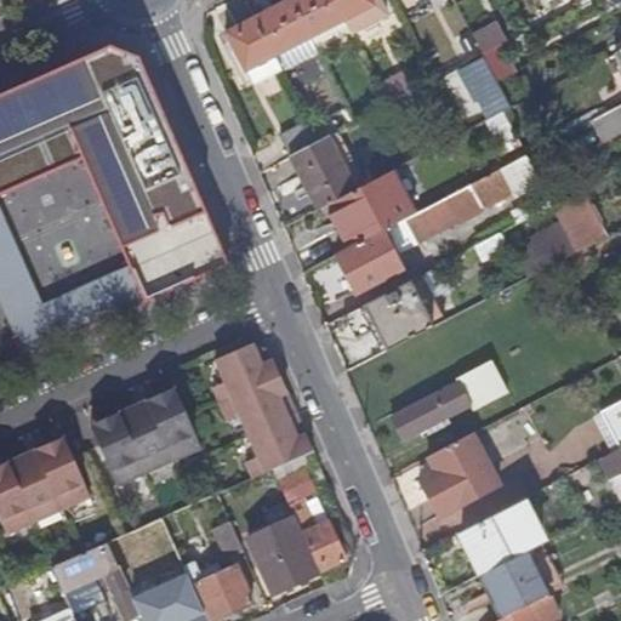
[(289,0),(285,0),(251,18),(272,55),(308,36),(289,0)]
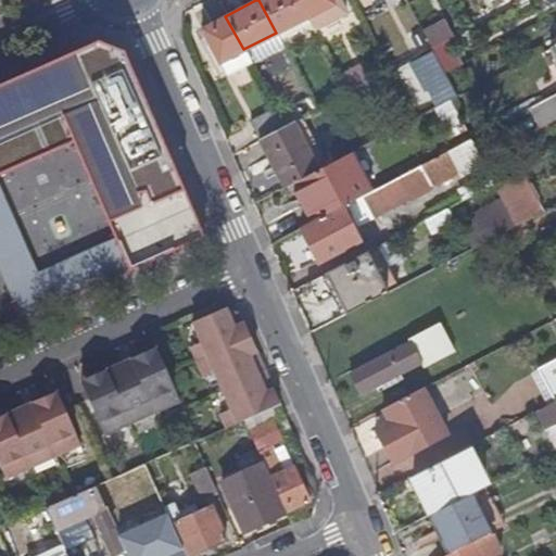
[(299,0),(258,0),(276,33),(281,43),(313,27),(299,0)]
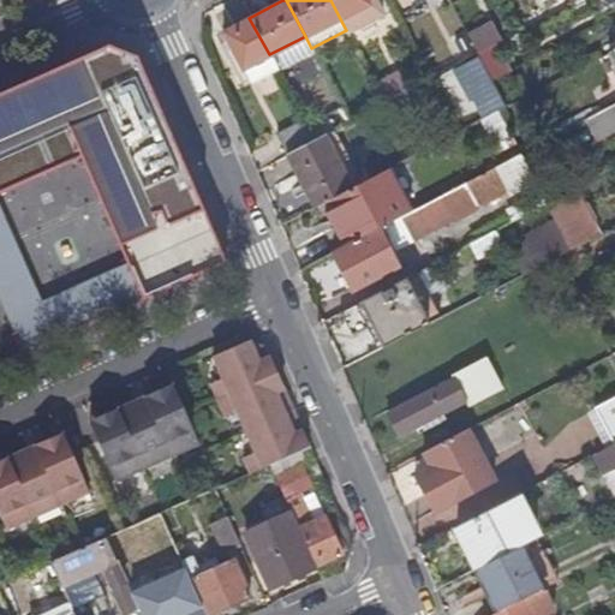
[(330,0),(346,30),(347,33),(382,13),(374,0),(330,0)]
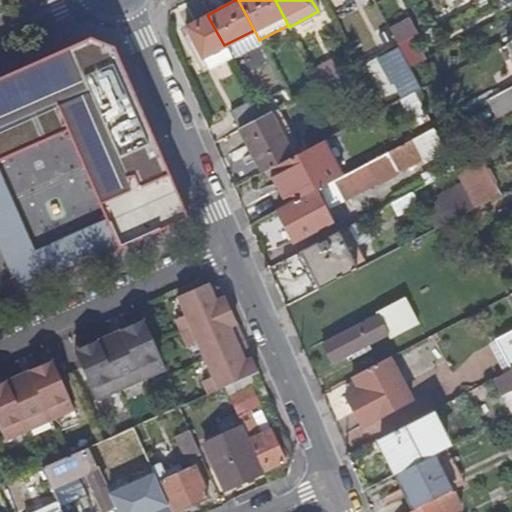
[(224,45),(207,15),(185,26),(189,33),(184,36),(202,71),(229,56),(224,45)]
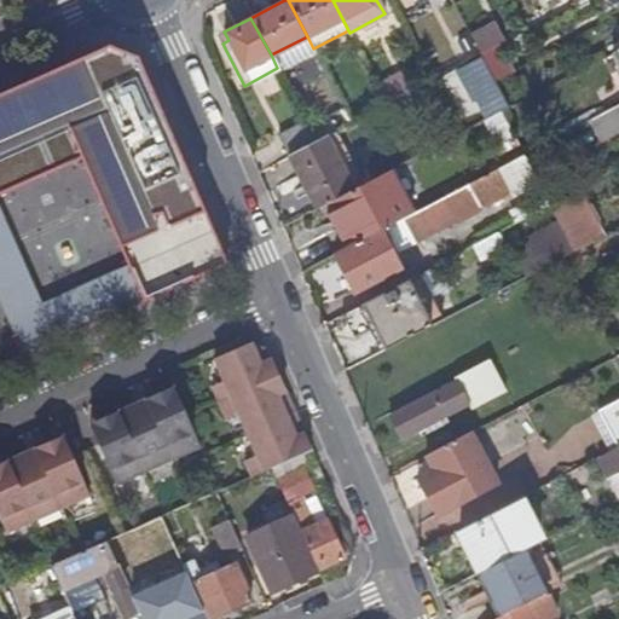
[(503,40),(497,44),(501,50),(507,46),(503,40)]
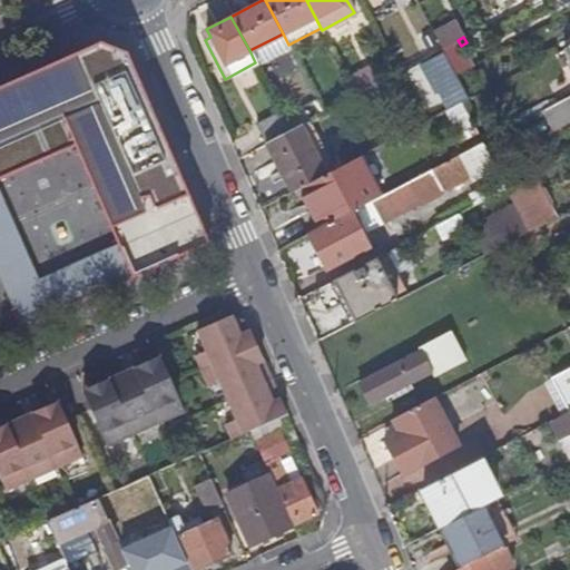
[(453,74),(454,75),(471,66),(461,46),(458,40),(444,48),(441,49),(453,74)]
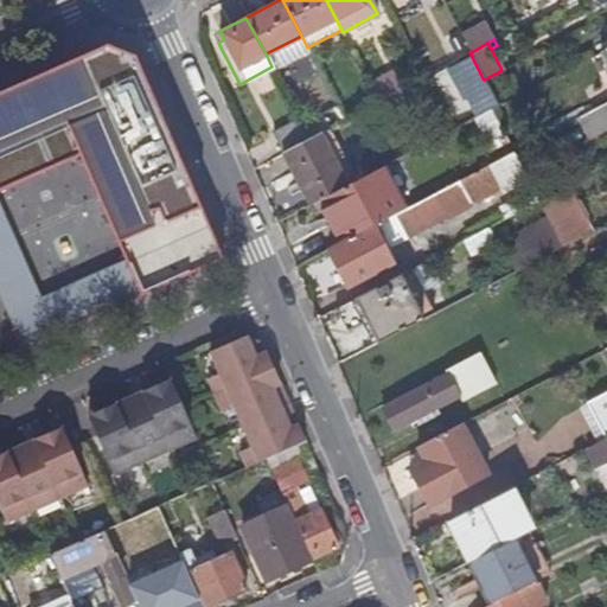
[(0,91),(0,190),(78,155),(126,263),(69,288),(75,300),(48,313),(13,328),(12,328),(20,349),(101,312),(224,259),(196,196),(161,115),(134,56),(107,45),(0,91)]
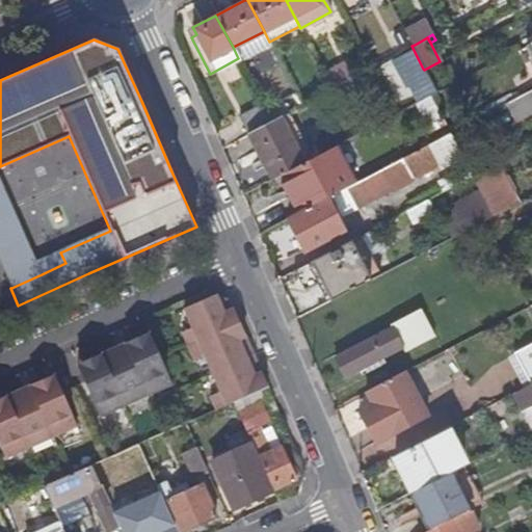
[(323,72),(331,87),(351,78),(342,61),(323,72)]
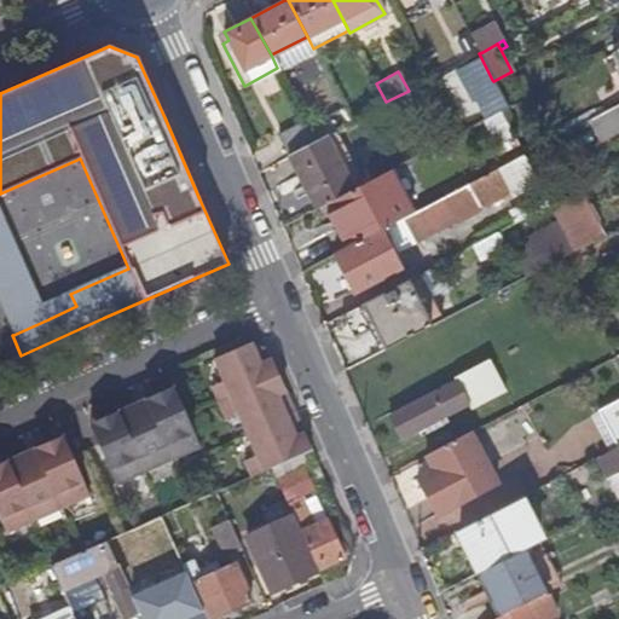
[(493,81),(492,80),(479,87),(493,114),(503,110),(508,106),(493,81)]
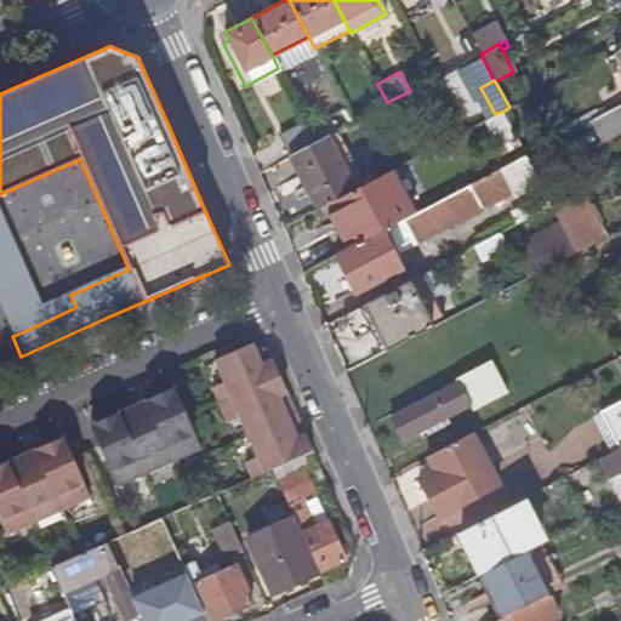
[(620,102),(592,118),(603,140),(620,129),(620,102)]
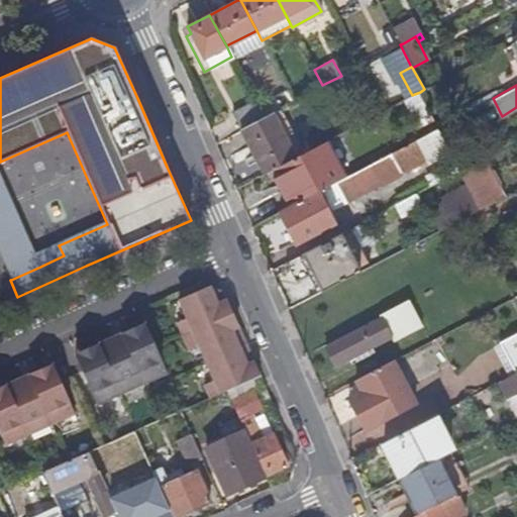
[(240,129),(263,117),(254,101),(231,113),(240,129)]
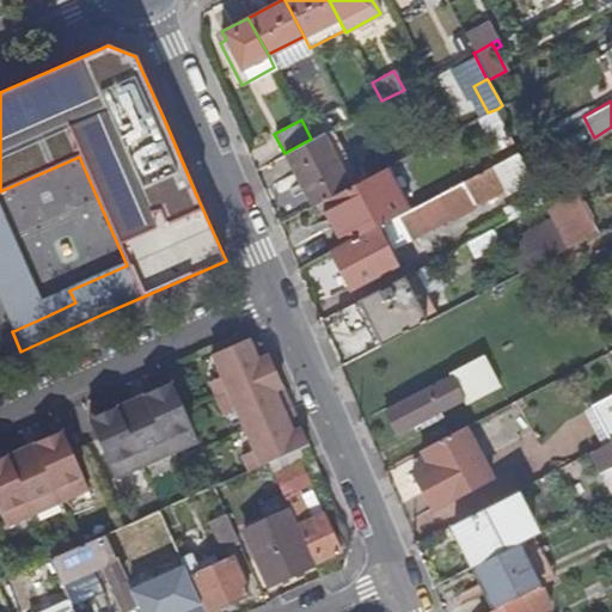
[(311,139),(285,153),(312,207),(319,203),(349,187),(320,134),(317,135),(311,139)]
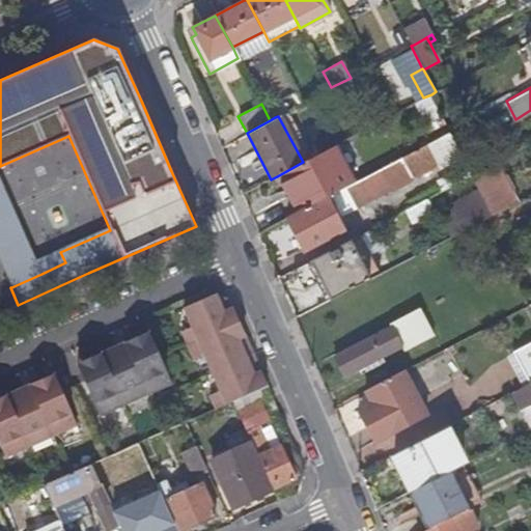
[(344,187),(354,203),(386,186),(388,190),(414,175),(413,174),(436,163),(438,166),(459,155),(448,132),(378,169),(354,182),(344,187)]
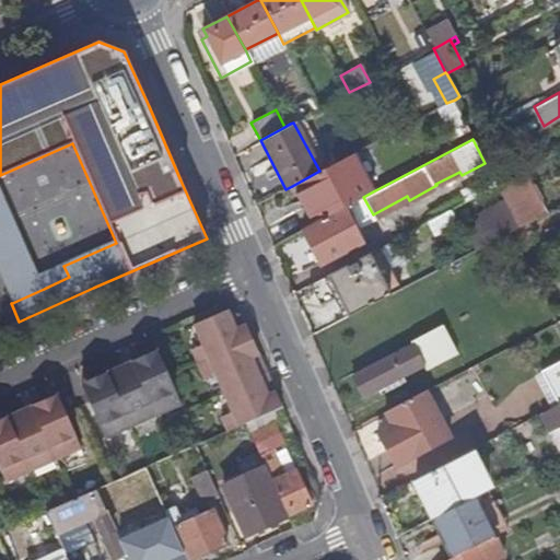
[(319,171),(292,186),(312,223),(342,207),(358,199),(363,197),(373,191),(352,153),(319,171)]
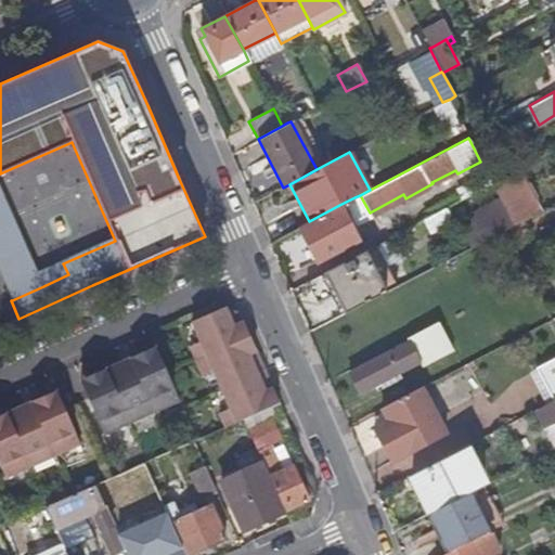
[(518,168),(491,182),(504,205),(514,223),(515,226),(542,211),(536,199),(527,184),(518,168)]
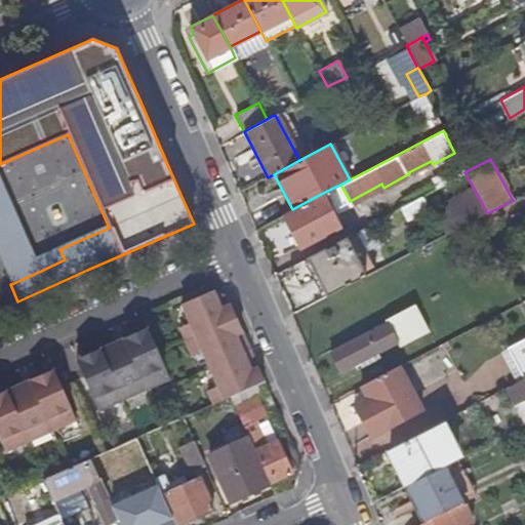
[(501,172),(498,174),(507,189),(510,187),(501,172)]
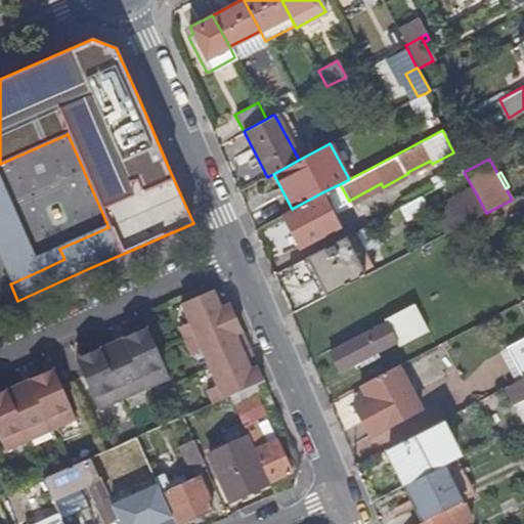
[(0,177),(0,257),(11,284),(41,270),(0,177)]
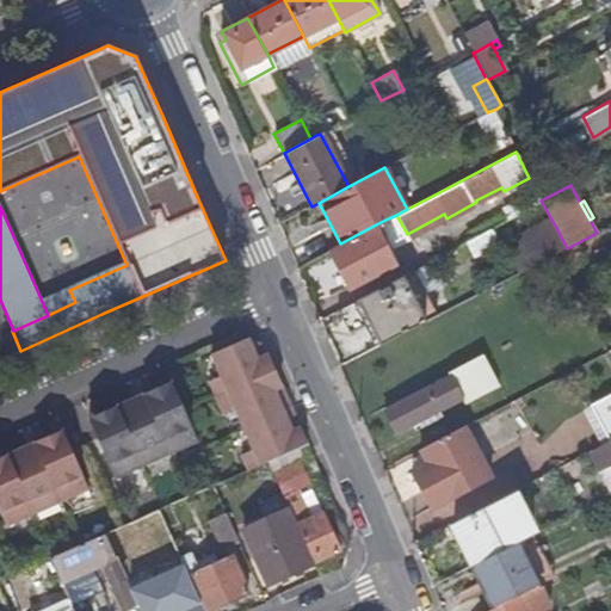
[(407,234),(396,215),(390,217),(374,226),(384,246),(407,234)]
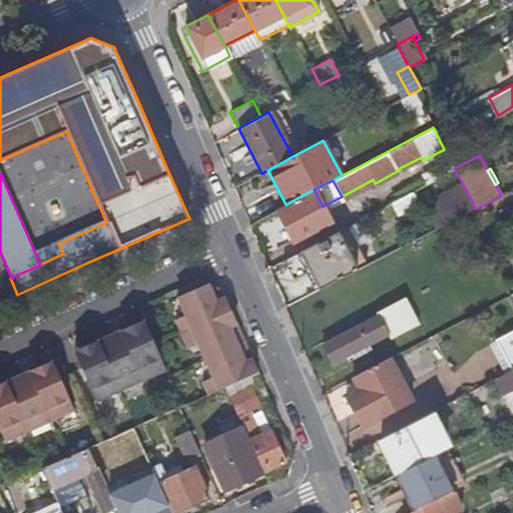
[(466,189),(462,183),(427,202),(429,208),(426,210),(435,227),(475,206),(466,189)]
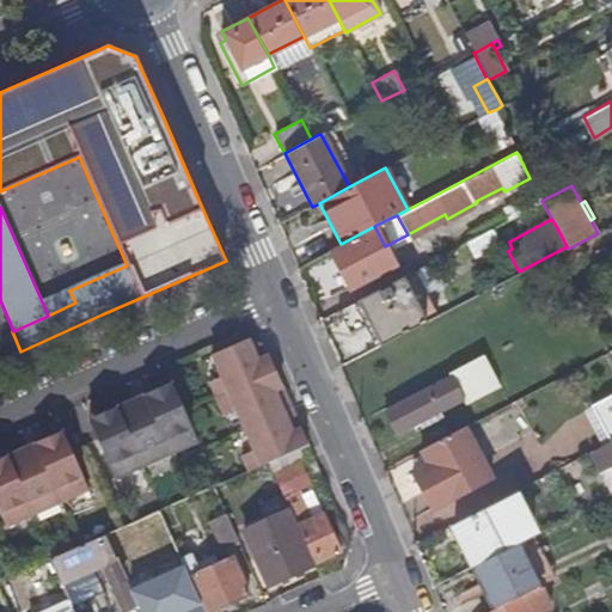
[(341,244),(330,250),(349,287),(393,264),(385,246),(374,226),(341,244)]
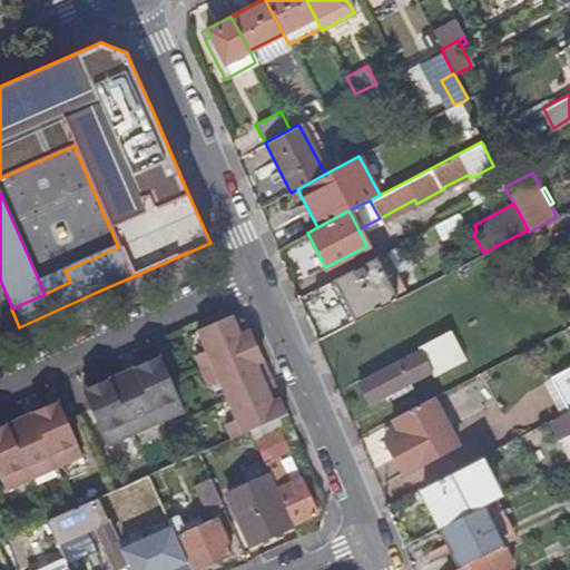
[(464,227),(457,212),(435,224),(442,237),(464,227)]
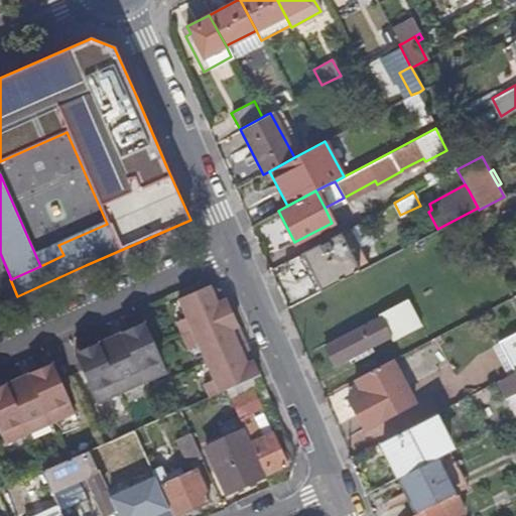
[(366,240),(357,222),(284,260),(294,279),(310,271),(320,289),(368,265),(362,254),(353,259),(345,243),(354,238),(357,244),(366,240)]
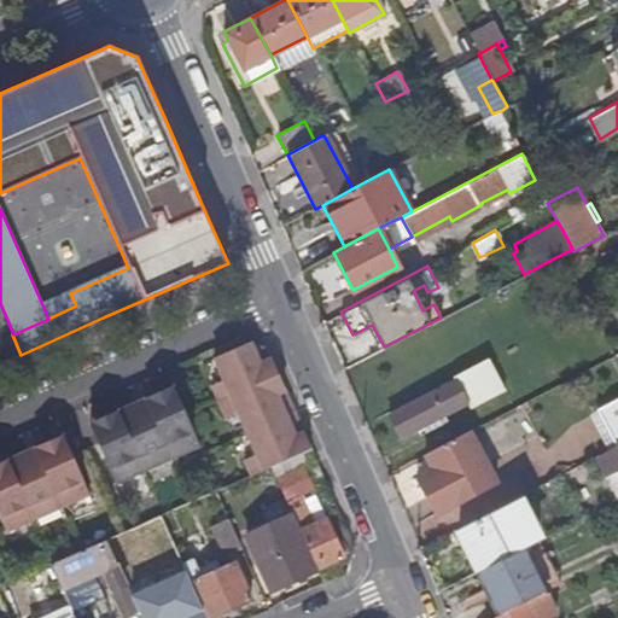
[(251,342),(215,357),(225,380),(213,385),(220,401),(227,417),(239,412),(248,432),(257,454),(246,459),(252,474),(270,465),(289,458),(296,454),(302,452),(312,448),(267,348),(251,342)]
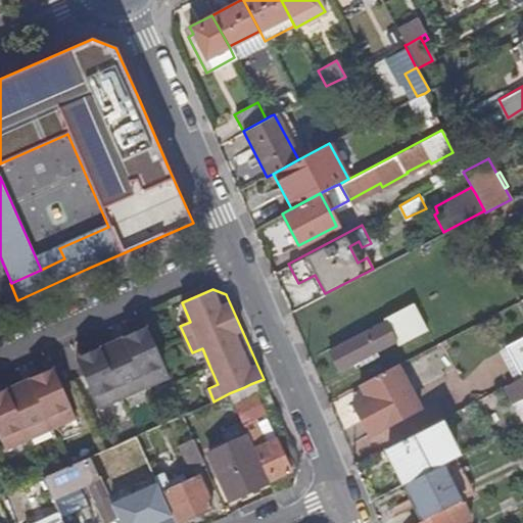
[(414,302),(384,319),(385,321),(395,339),(398,344),(427,329),(414,302)]
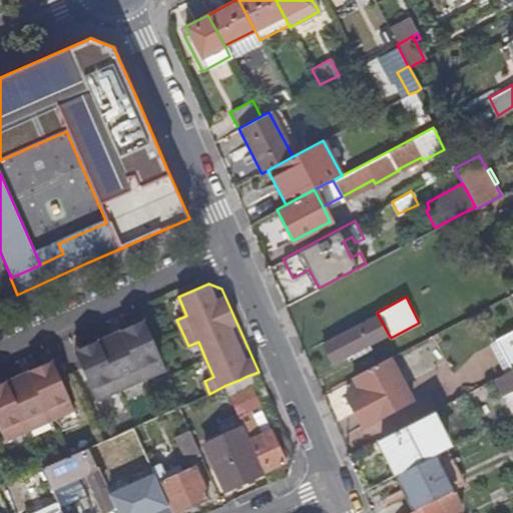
[(378,315),(323,344),(333,363),(388,333),(378,315)]
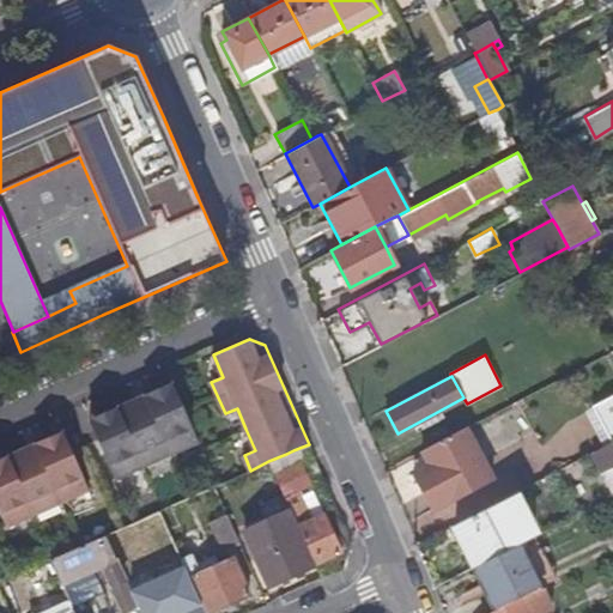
[(173,383),(152,392),(137,399),(117,407),(98,417),(90,420),(93,430),(115,479),(143,466),(170,454),(199,441),(186,412),(173,383)]
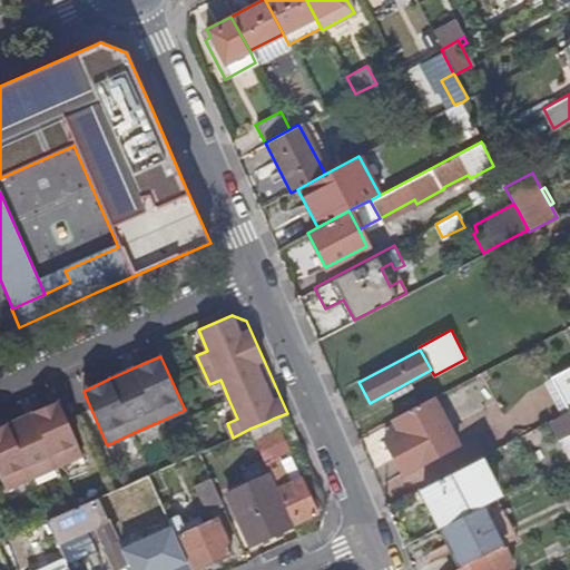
[(569,367),(552,379),(569,412),(569,367)]
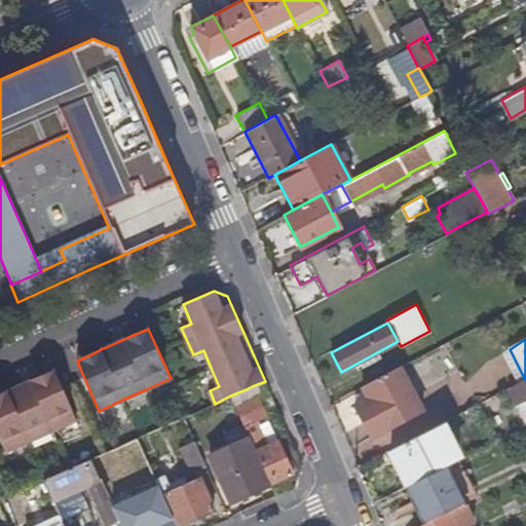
[(400,365),(362,385),(368,398),(362,401),(365,408),(358,411),(371,436),(423,409),(400,365)]
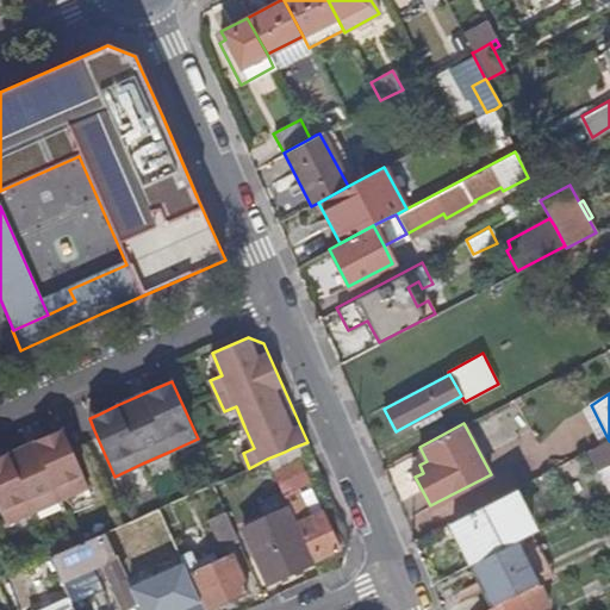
[(0,458),(0,511),(6,524),(33,512),(61,499),(88,487),(63,430),(43,439),(26,446),(8,454),(0,458)]
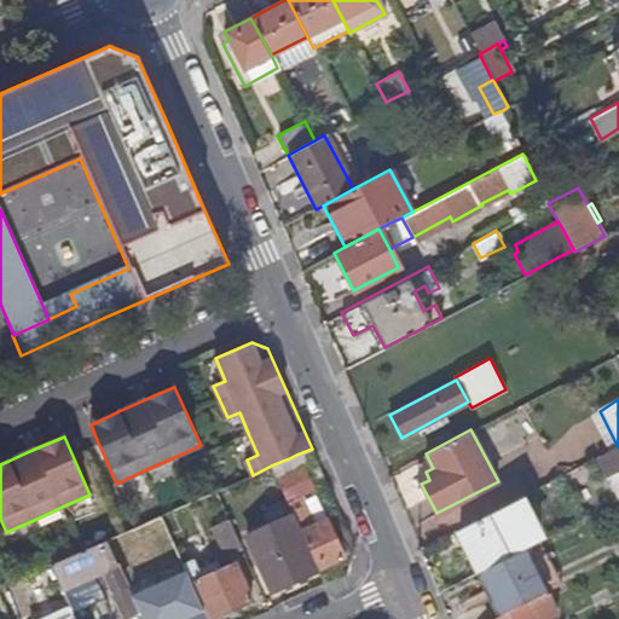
[(618,447),(599,458),(608,478),(618,472),(618,447)]
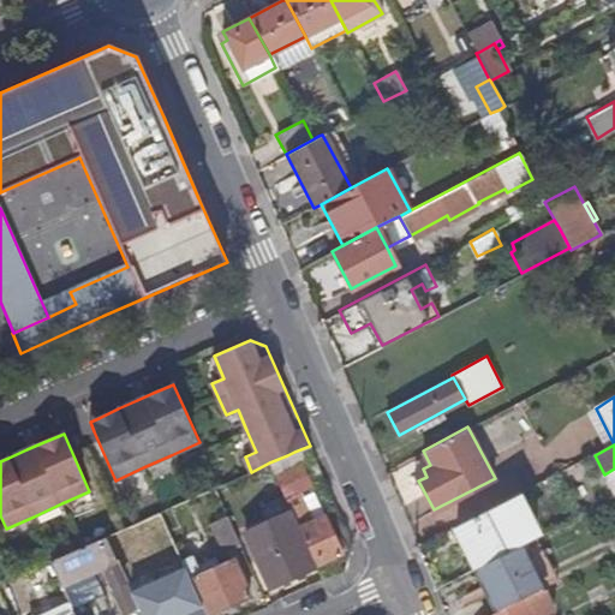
[(300,449),(294,452),(298,459),(304,457),(300,449)]
